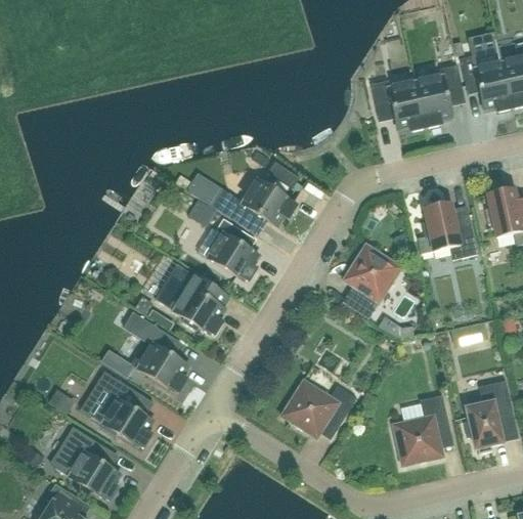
[(512,107),(522,104),(522,43),(515,46),(518,58),(502,61),(512,107)]
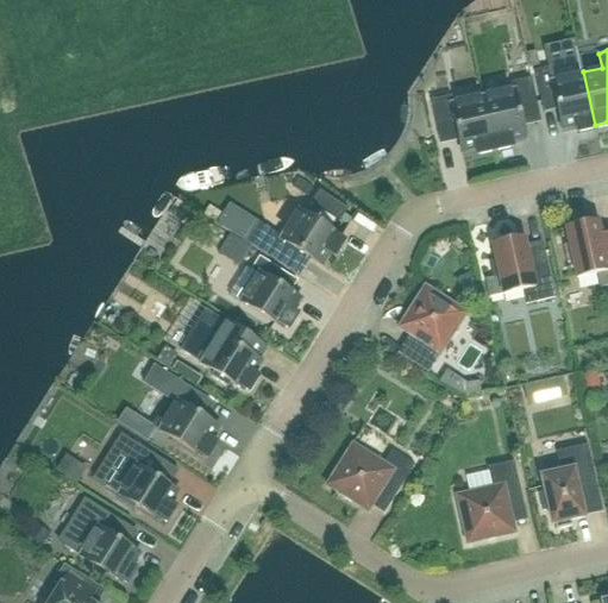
[(595,125),(583,71),(563,76),(561,62),(534,68),(541,102),(556,100),(562,127),(576,124),(577,129),(595,125)]
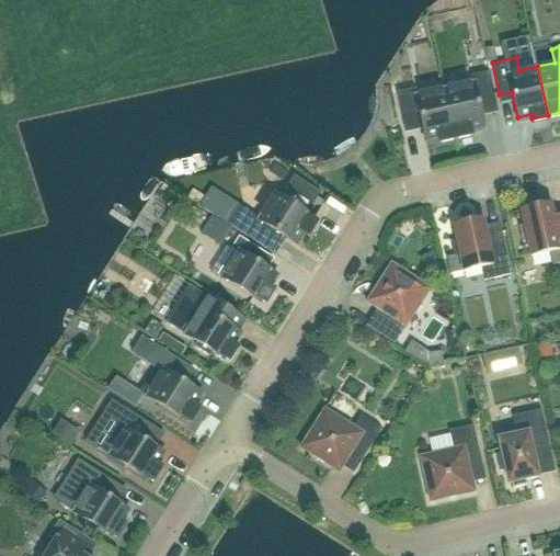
[(444,87),(455,136),(471,133),(470,128),(483,125),(479,108),(496,103),(489,69),(470,74),(471,80),(444,87)]
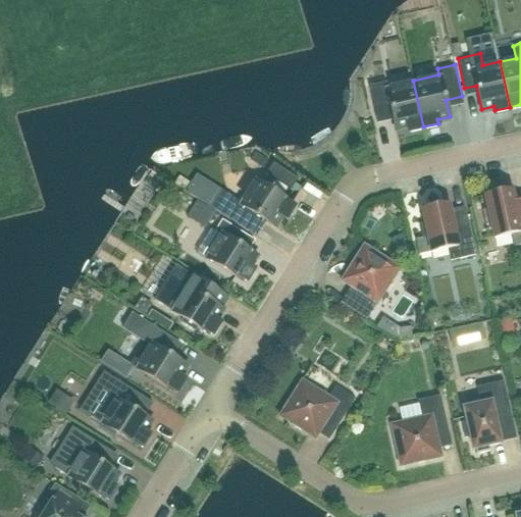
[(423,126),(413,81),(387,87),(386,80),(369,84),(376,115),(392,112),(396,128),(408,125),(409,130),(423,126)]
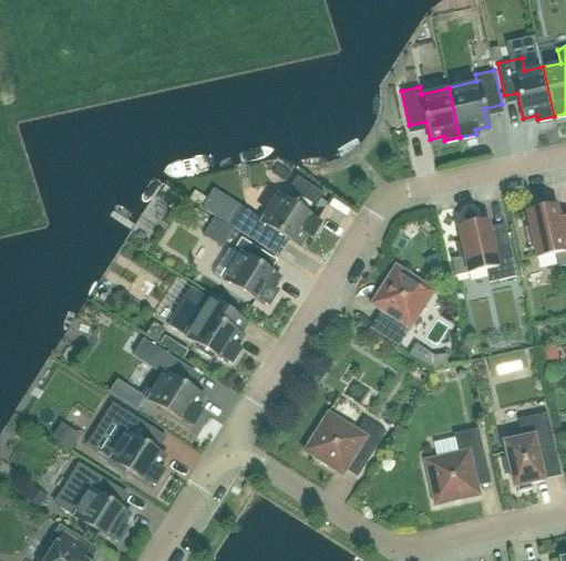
[(307,232),(311,236),(320,222),(316,219),(317,218),(277,194),(261,218),(242,205),(230,224),(274,251),(285,235),(300,245),(307,232)]
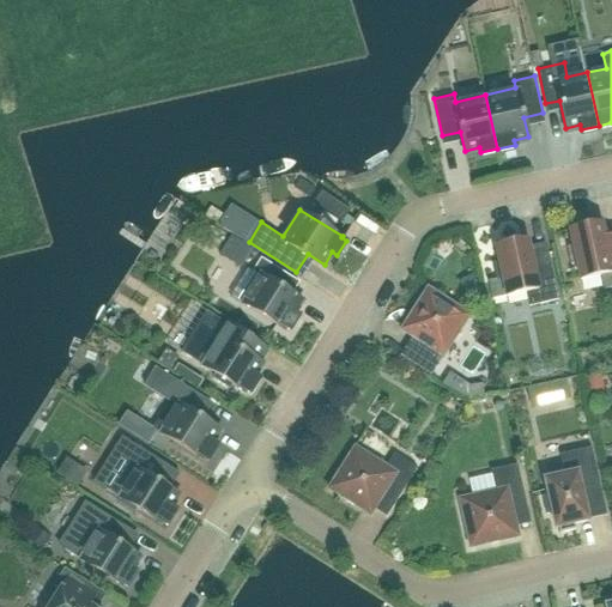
[(571,226),(569,228),(573,243),(567,244),(570,261),(576,260),(580,277),(600,272),(604,285),(611,283),(611,247),(607,248),(601,220),(588,223),(587,218),(570,222),(571,226)]
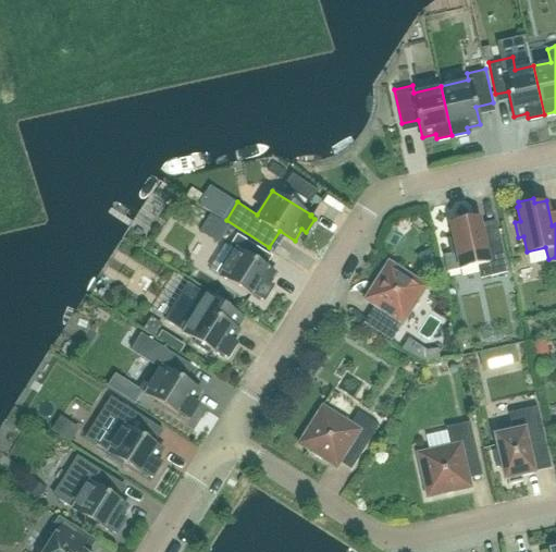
[(447,237),(451,250),(443,252),(446,269),(478,262),(481,274),(507,269),(499,237),(485,241),(479,216),(449,222),(453,236),(447,237)]
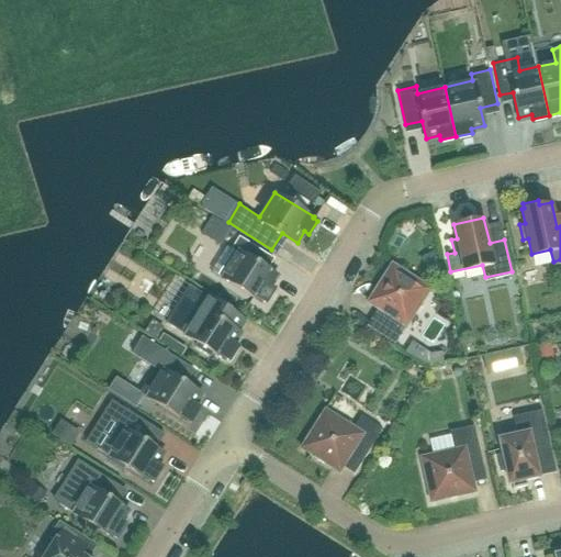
[(262,298),(266,301),(275,288),(270,286),(278,274),(262,264),(269,253),(239,234),(232,246),(238,251),(222,275),(261,300),(262,298)]
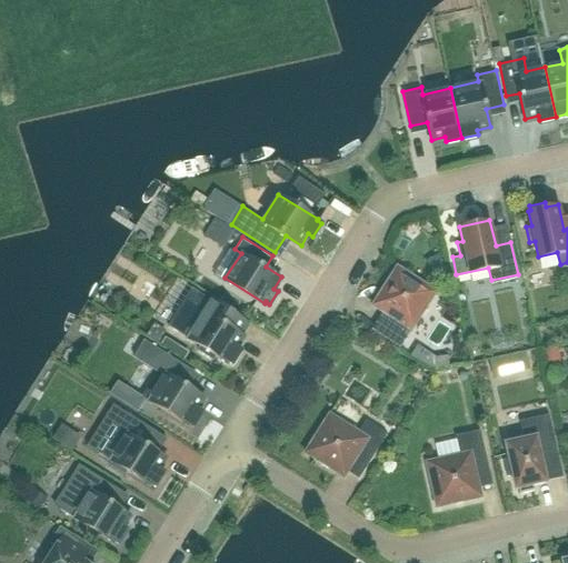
[(442,260),(429,267),(435,275),(447,269),(442,260)]
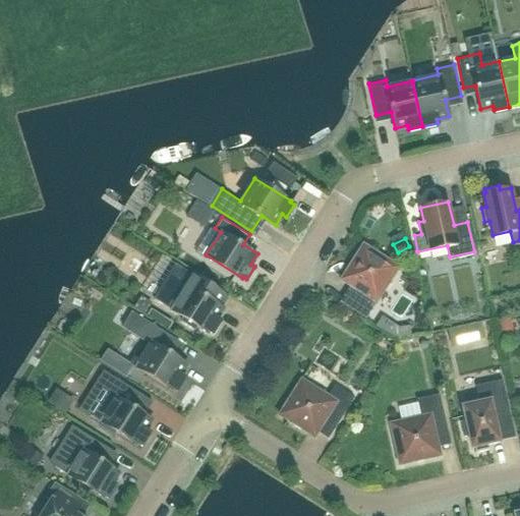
[(364,319),(371,306),(368,304),(372,298),(377,300),(399,265),(363,241),(340,278),(354,286),(343,304),(364,319)]
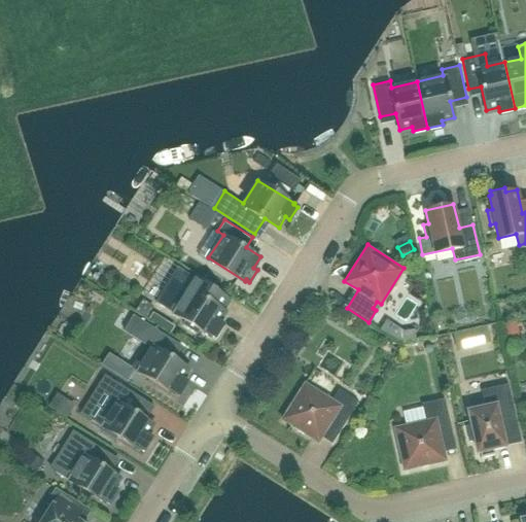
[(212,287),(177,265),(155,300),(184,318),(182,322),(197,332),(200,327),(210,335),(211,334),(215,336),(222,323),(219,321),(225,311),(205,298),(212,287)]
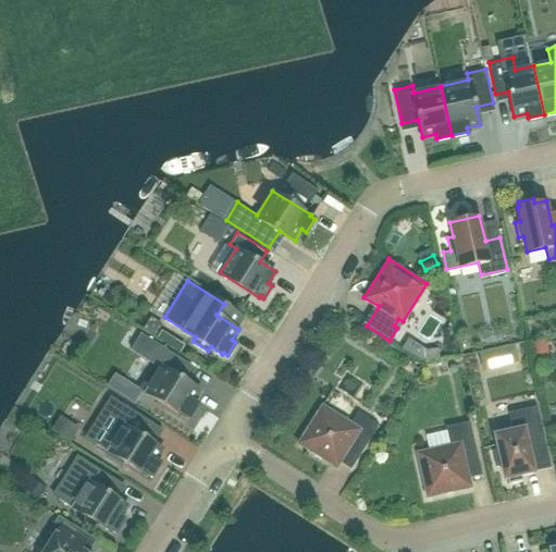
[(157,333),(180,348),(184,342),(161,327),(157,333)]
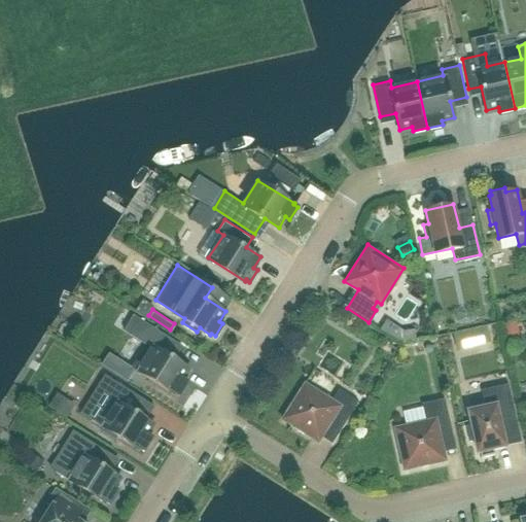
[(179,393),(186,381),(183,379),(189,368),(169,355),(178,341),(133,313),(124,327),(146,342),(132,366),(174,392),(175,391),(179,393)]
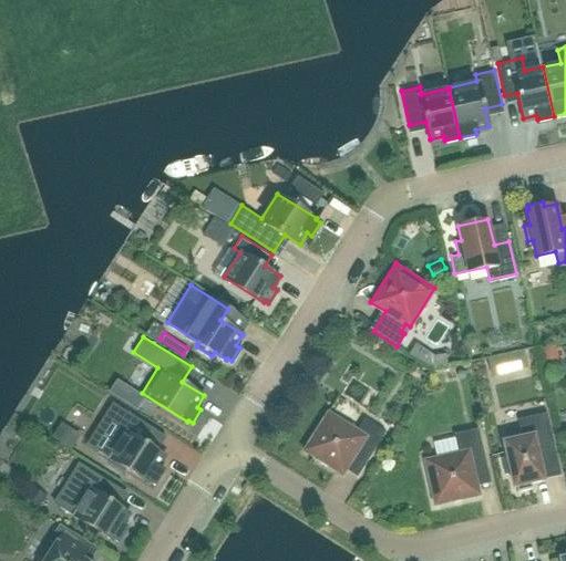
[(409,352),(418,357),(424,346),(415,340),(415,341),(409,352)]
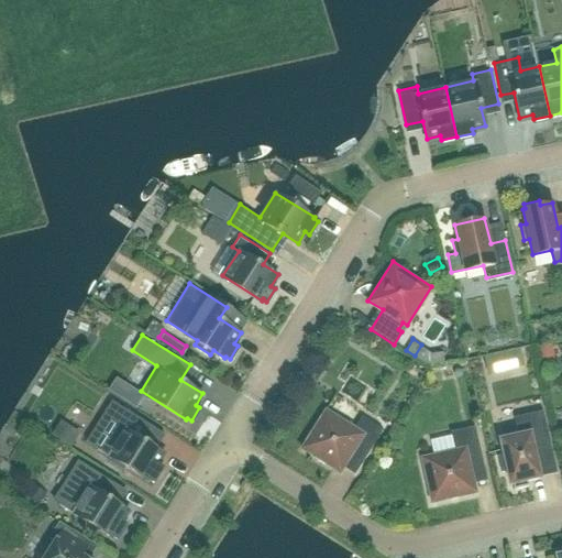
[(154,480),(162,467),(157,465),(165,452),(154,446),(160,437),(161,437),(164,431),(112,398),(102,414),(114,422),(99,447),(110,455),(108,458),(123,467),(125,463),(149,479),(150,477),(154,480)]
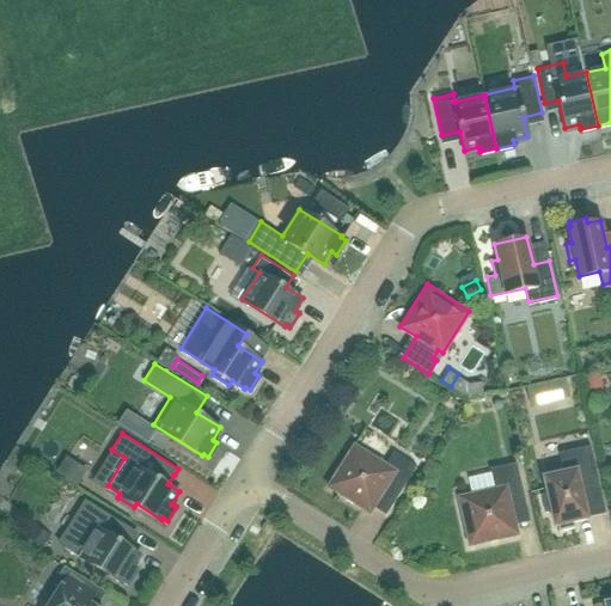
[(354,442),(328,484),(370,512),(385,487),(397,495),(416,464),(393,450),(385,463),(354,442)]
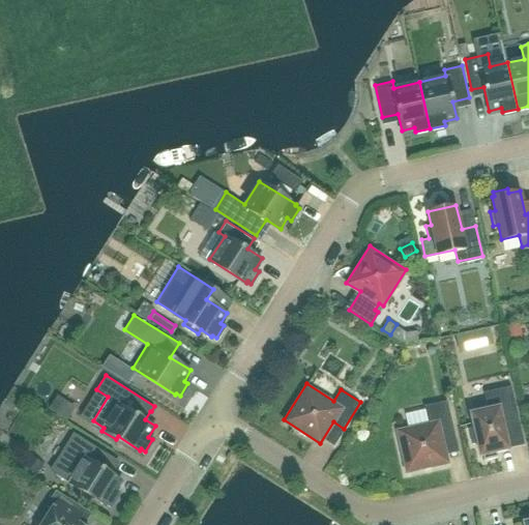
[(477,440),(480,454),(482,454),(483,458),(498,455),(497,450),(508,447),(503,424),(519,419),(510,384),(483,390),(488,408),(470,412),(473,426),(469,427),(472,441),(477,440)]
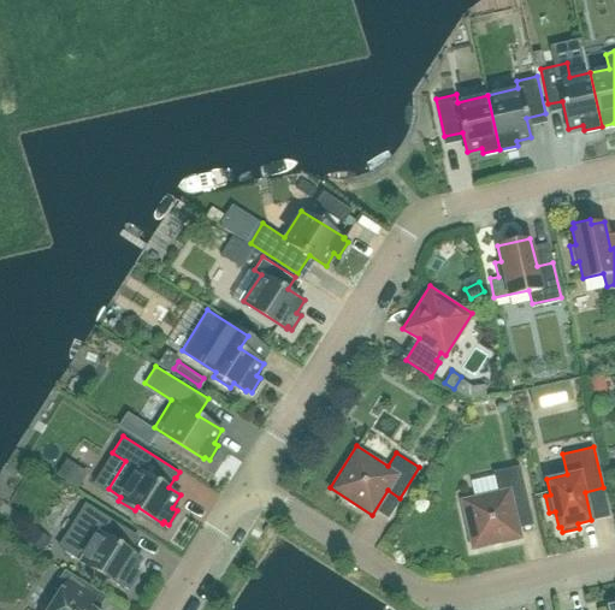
[(66,460),(58,472),(77,485),(86,472),(66,460)]
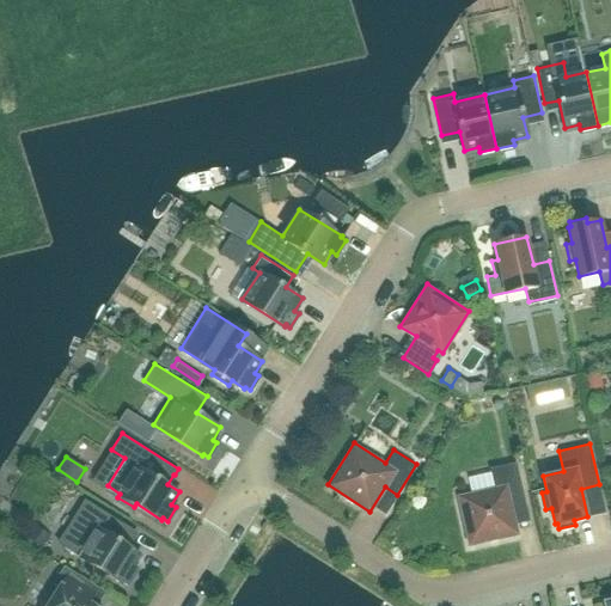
[(458,495),(469,543),(518,532),(512,505),(525,501),(517,460),(490,466),(495,487),(458,495)]
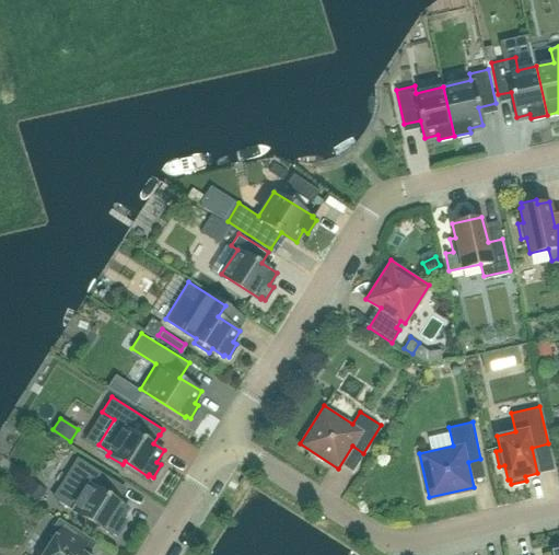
[(113,531),(117,534),(125,521),(121,518),(128,507),(113,497),(121,483),(84,460),(59,499),(112,533),(113,531)]
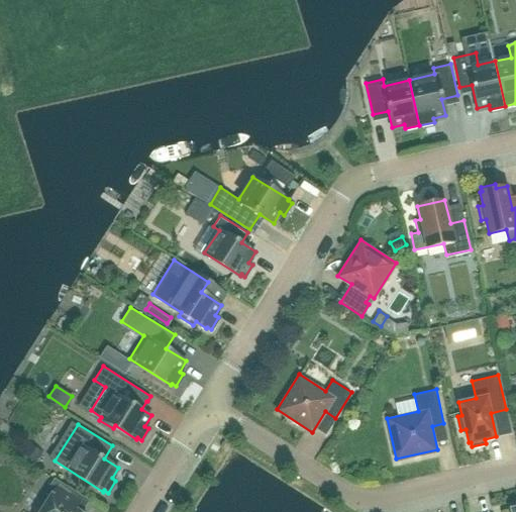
[(81,511),(74,507),(82,494),(55,477),(45,491),(52,495),(40,511),(81,511)]
